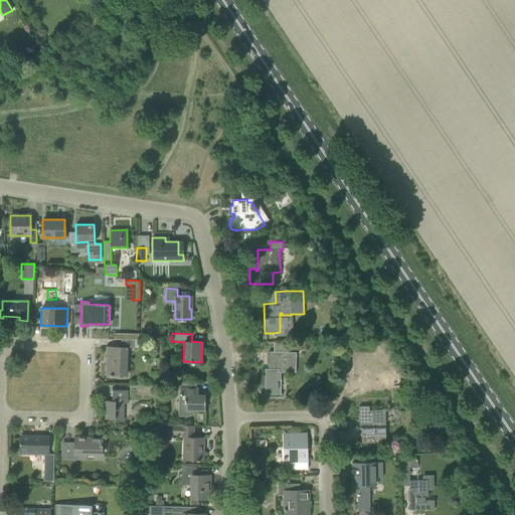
[(106,374),(116,374),(126,374),(127,347),(134,347),(135,340),(121,339),(121,347),(107,346),(106,374)]
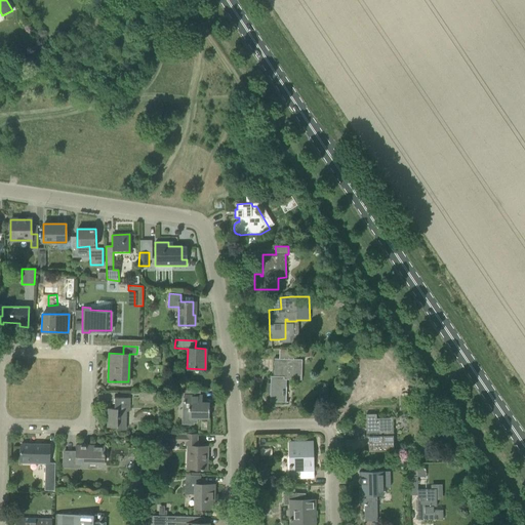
[(270,401),(283,402),(284,379),(301,379),(301,359),(274,358),(273,376),(271,375),(270,386),(267,386),(267,394),(270,394),(270,401)]
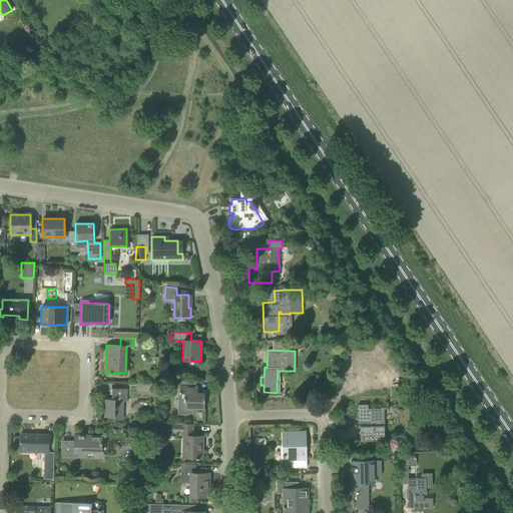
[(179,400),(179,413),(192,413),(192,408),(194,408),(204,409),(204,394),(197,393),(197,387),(197,386),(195,386),(195,381),(180,380),(179,385),(179,394),(184,394),(184,400),(179,400)]
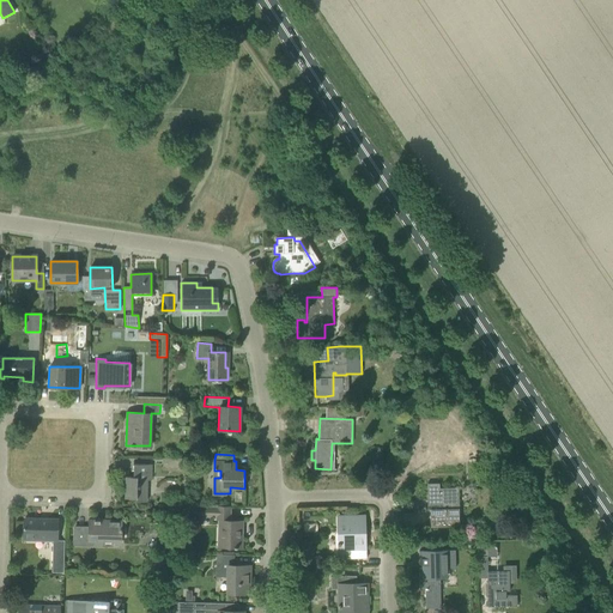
[(162,471),(186,471),(186,457),(163,457),(162,471)]
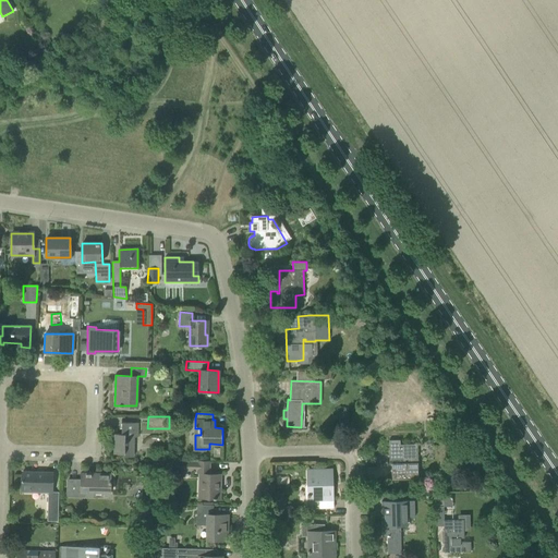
[(113,453),(122,453),(122,456),(134,456),(134,437),(138,437),(138,423),(122,422),(121,434),(114,434),(113,453)]
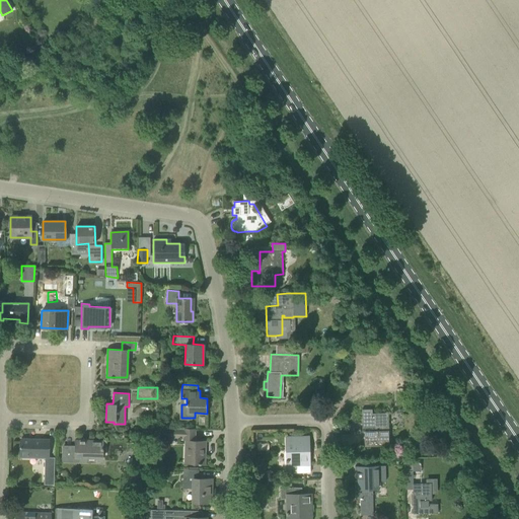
[(362,424),(364,424),(364,446),(388,445),(388,430),(383,430),(383,413),(372,414),(372,410),(361,410),(362,424)]
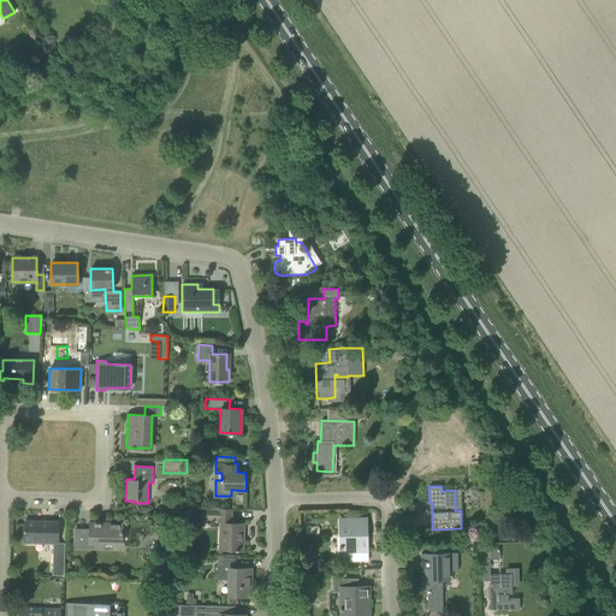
[(223,520),(223,550),(243,550),(243,523),(230,523),(231,509),(218,509),(218,510),(193,510),(193,519),(223,520)]
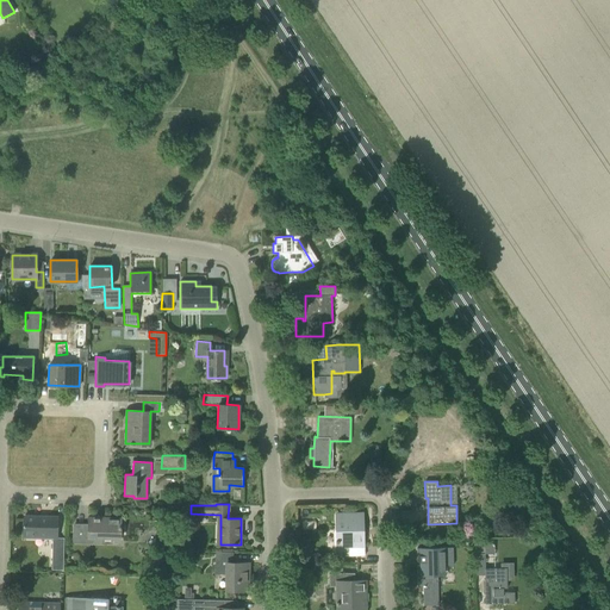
[(336,514),(337,548),(348,548),(348,556),(365,555),(363,530),(362,530),(362,514),(336,514)]
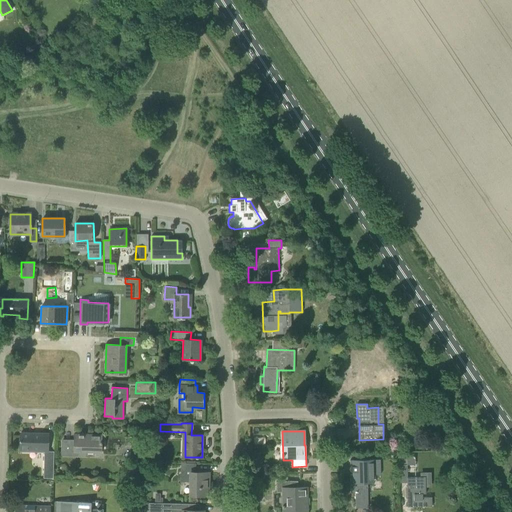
[(20,449),(30,449),(48,450),(48,434),(20,433),(20,449)]
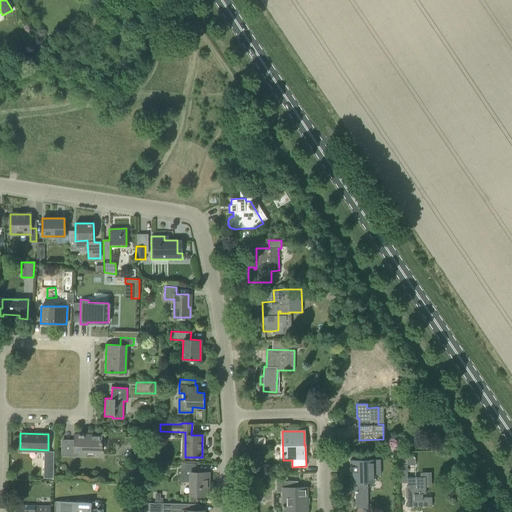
[(62,450),(62,455),(78,455),(85,456),(85,451),(101,452),(101,445),(101,435),(74,434),(74,440),(62,440),(62,450)]
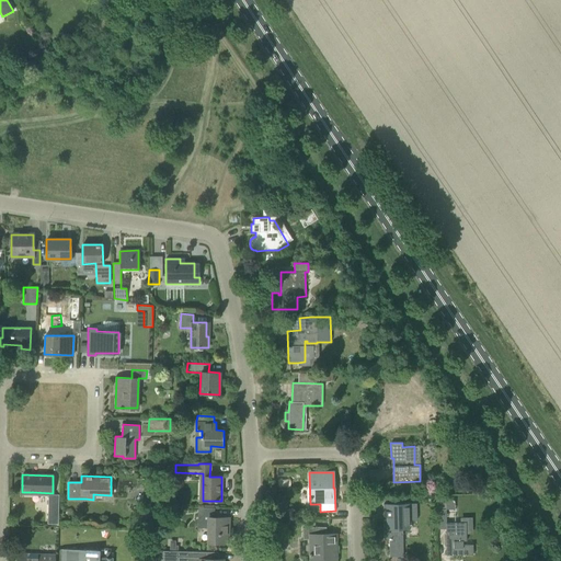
[(48,524),(58,524),(59,495),(54,495),(54,493),(53,493),(49,493),(48,524)]
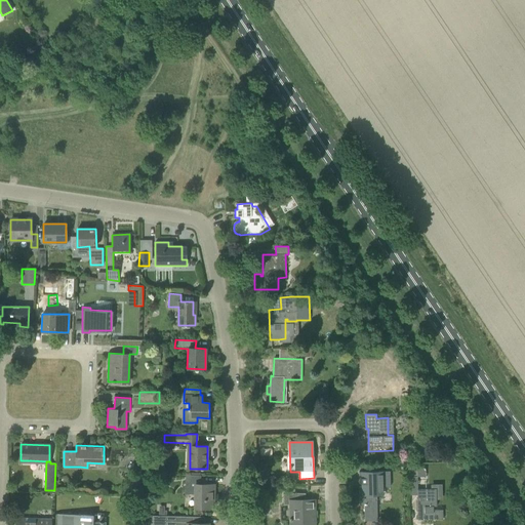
[(416,466),(408,467),(408,477),(416,477),(416,468),(416,466)]
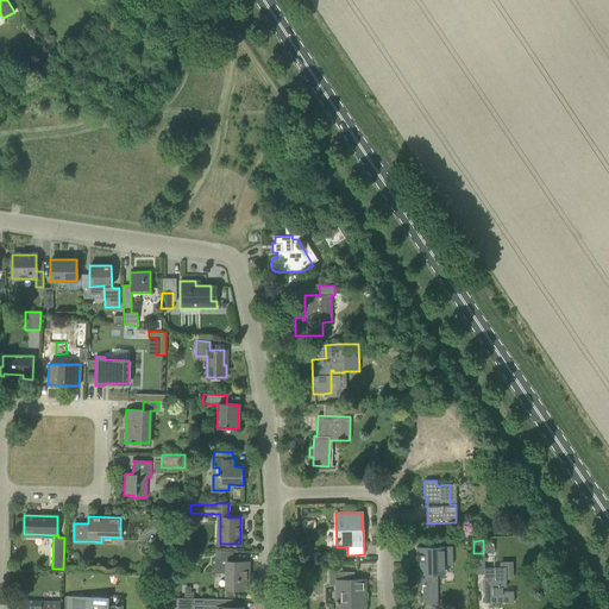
[(418,554),(416,556),(415,557),(415,558),(415,559),(416,559),(416,560),(418,560),(419,560),(419,564),(416,565),(416,586),(422,586),(422,604),(438,604),(437,573),(445,573),(445,565),(452,564),(452,547),(416,547),(416,551),(419,551),(419,554),(418,554)]
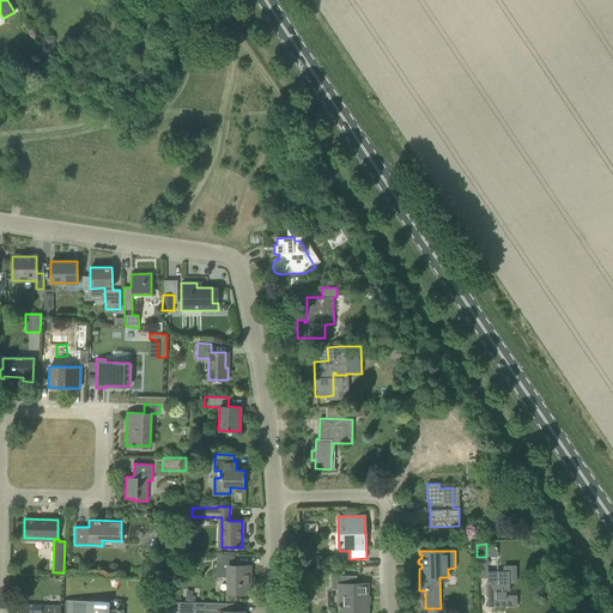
[(228,594),(241,594),(247,594),(248,565),(234,565),(234,554),(217,554),(216,577),(228,577),(228,594)]
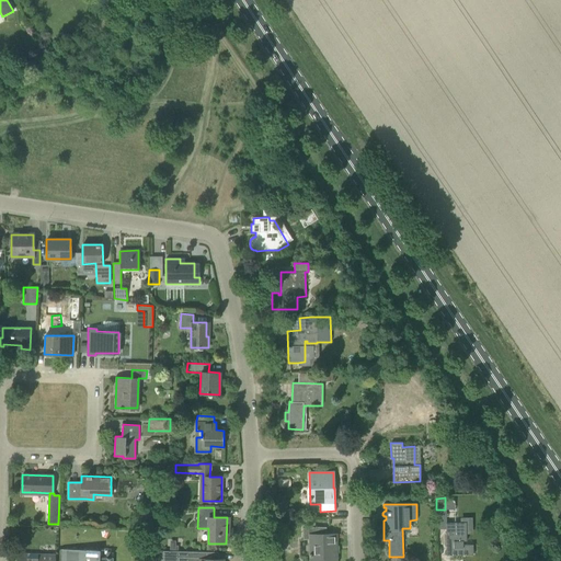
[(466,541),(466,534),(472,534),(472,517),(460,517),(460,523),(446,523),(446,510),(445,510),(436,510),(436,529),(446,528),(446,556),(473,554),(472,545),(464,545),(464,541),(466,541)]
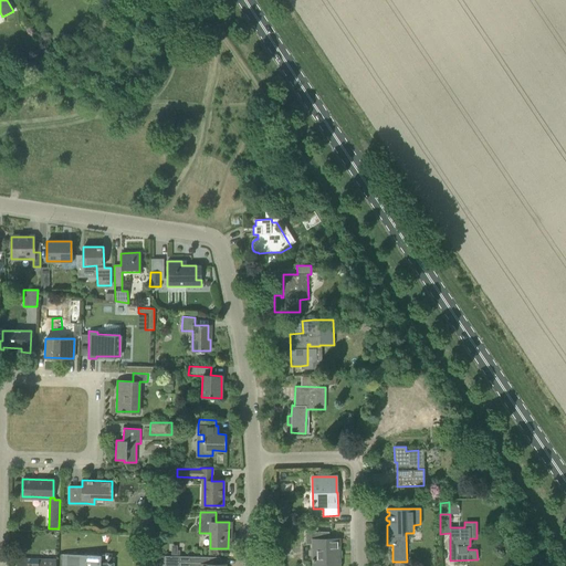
[(317,532),(312,532),(312,544),(312,565),(316,565),(328,565),(339,565),(338,538),(329,538),(328,532),(317,532)]
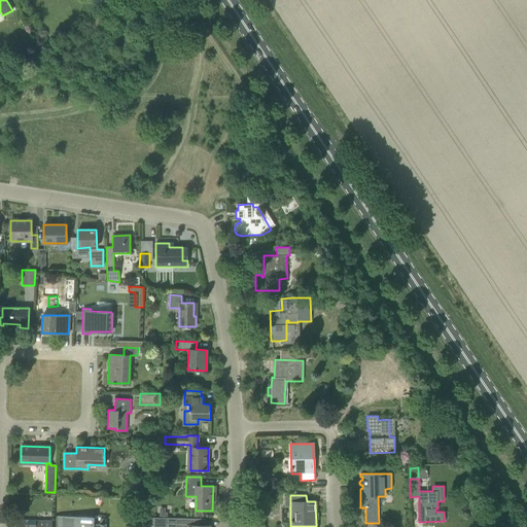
[(103,526),(104,523),(92,522),(93,518),(63,517),(62,526),(103,526)]
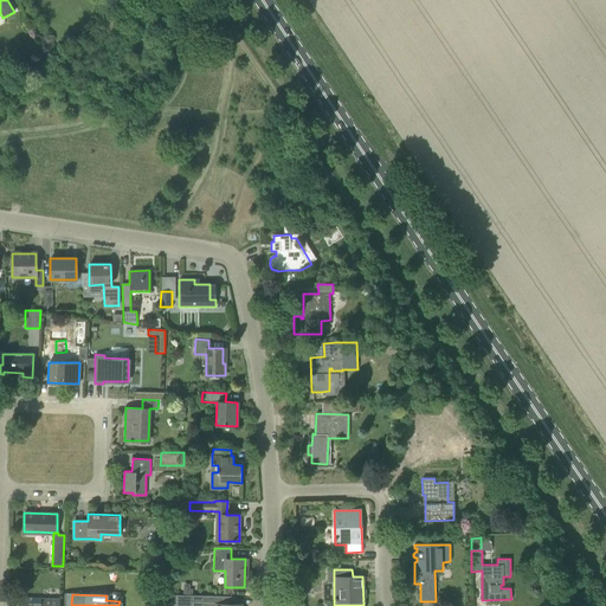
[(175,595),(175,605),(238,605),(239,604),(223,604),(223,597),(211,595),(175,595)]
